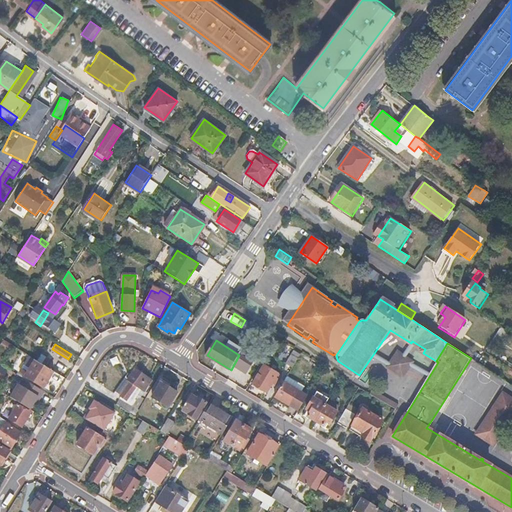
[(299,353),(294,350),(286,363),(292,366),(299,353)]
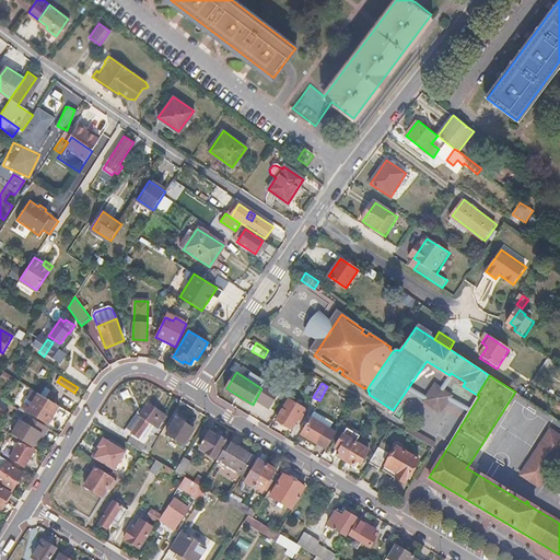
[(453,395),(434,383),(422,401),(441,413),(453,395)]
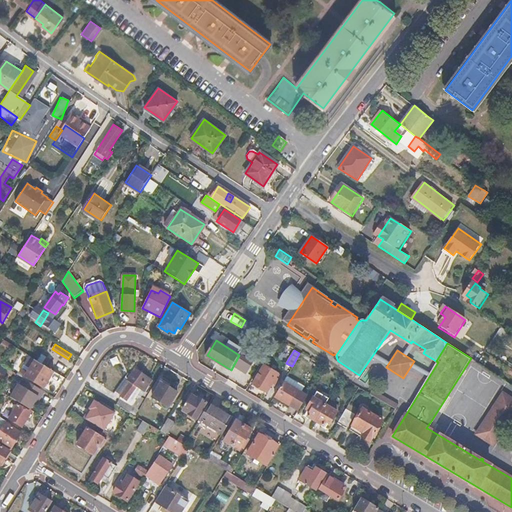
[(49,358),(42,354),(38,360),(45,364),(49,358)]
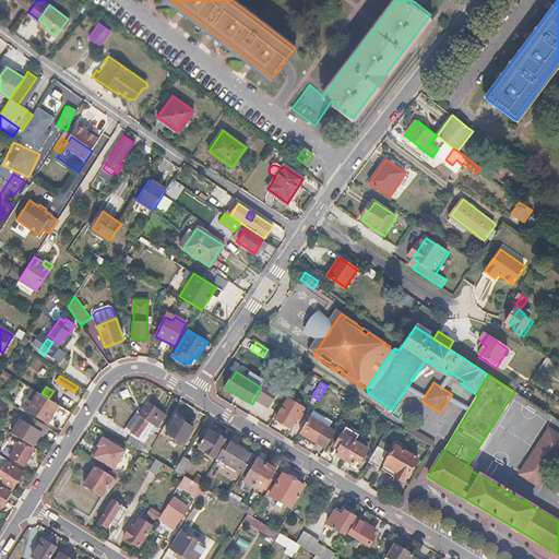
[(42,393),(33,389),(22,406),(48,421),(59,404),(49,397),(42,393)]
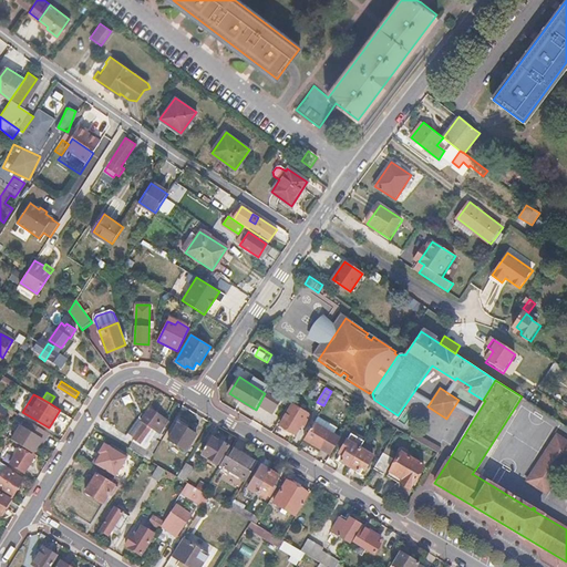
[(308,415),(291,406),(279,426),(295,436),(301,426),(303,428),(307,422),(305,421),(308,415)]
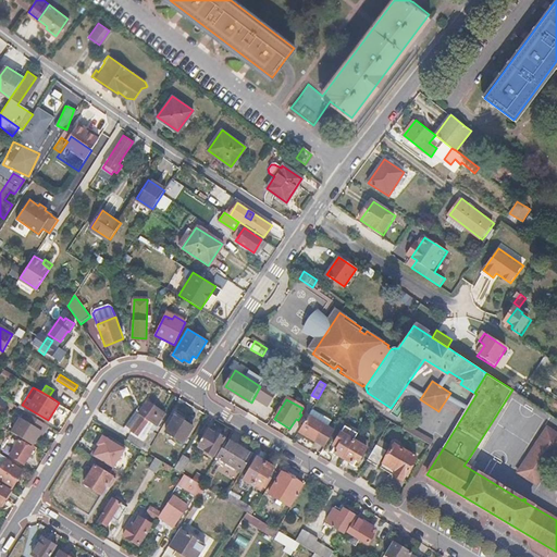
[(148,401),(141,410),(145,412),(133,432),(140,436),(150,420),(158,425),(165,413),(148,401)]
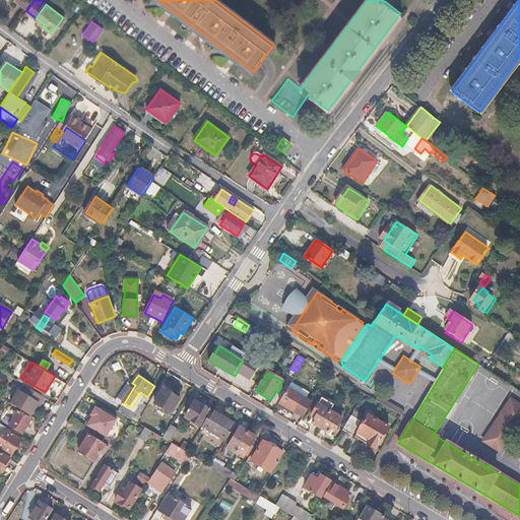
[(22,391),(19,390),(11,403),(31,415),(40,402),(43,403),(46,397),(25,385),(22,391)]
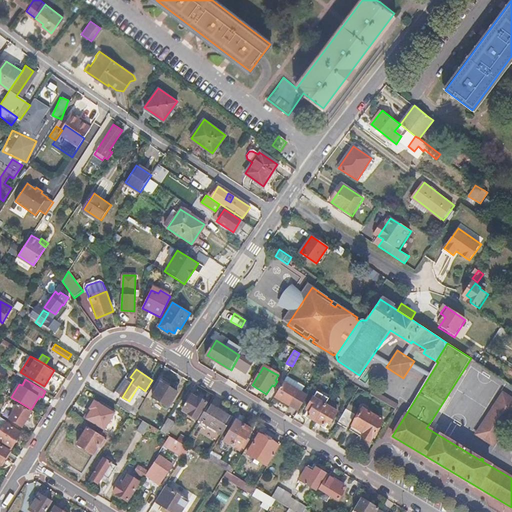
[(178,391),(162,381),(153,396),(169,406),(178,391)]
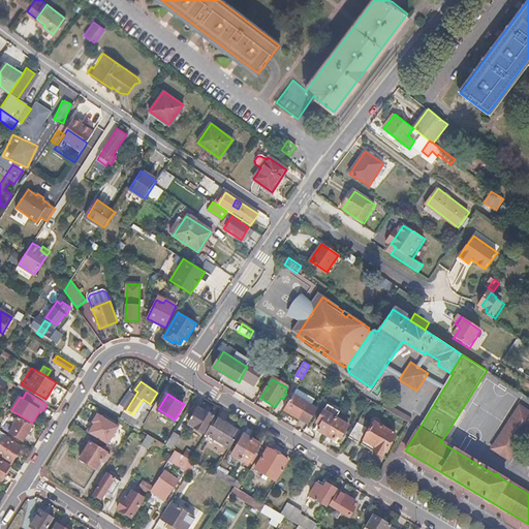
[(294,394),(284,409),(298,417),(302,419),(303,421),(308,424),(318,408),(294,394)]
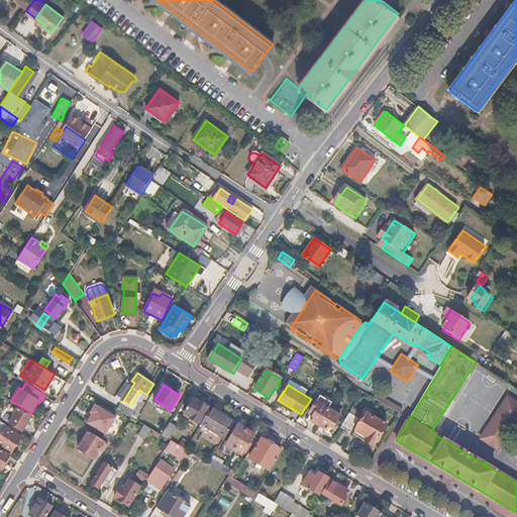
[(331,404),(319,396),(309,413),(313,415),(311,419),(319,424),(331,404)]
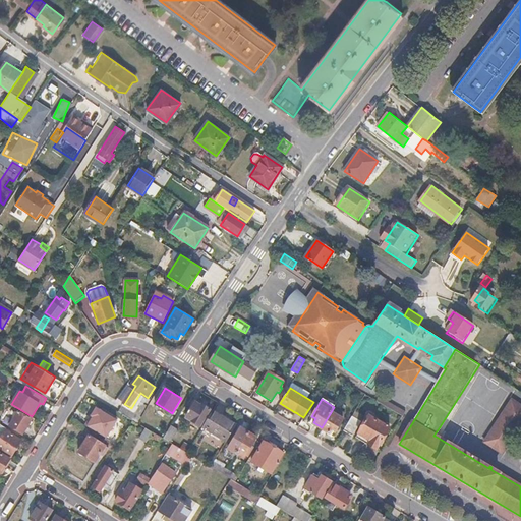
[(520,405),(512,399),(484,442),(502,453),(520,422),(520,405)]
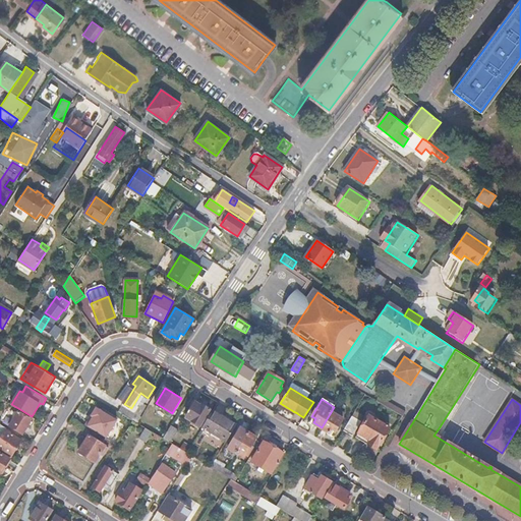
[(149,406),(141,401),(135,412),(142,416),(149,406)]
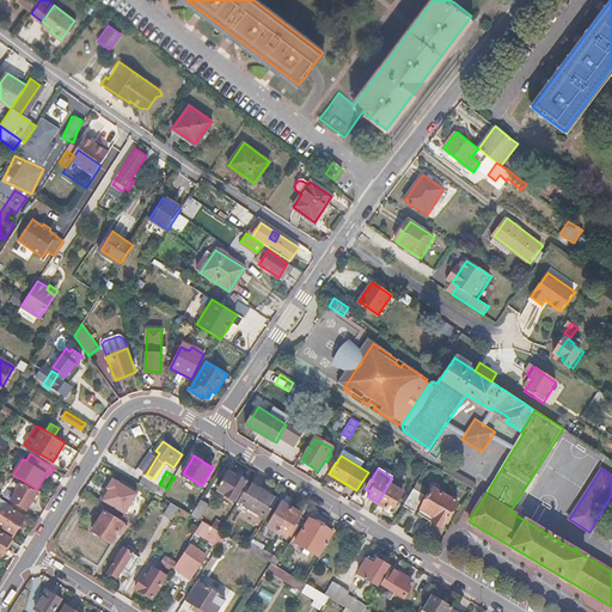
[(50,475),(47,473),(37,489),(40,490),(50,475)]
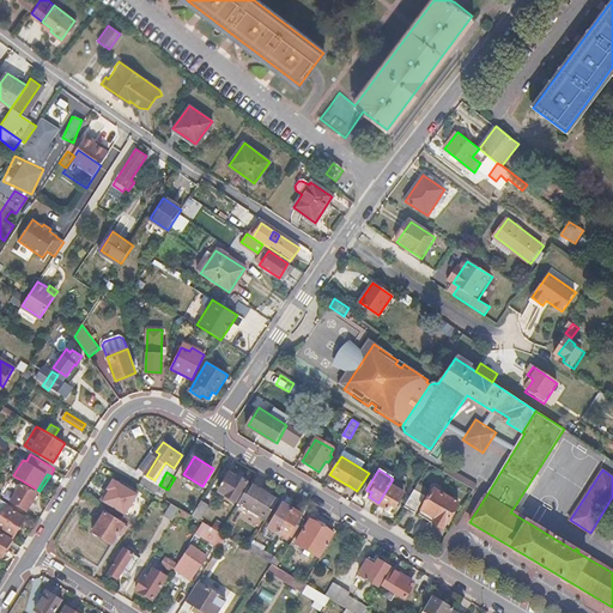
[(235,480),(228,477),(219,490),(236,501),(248,481),(237,475),(235,480)]
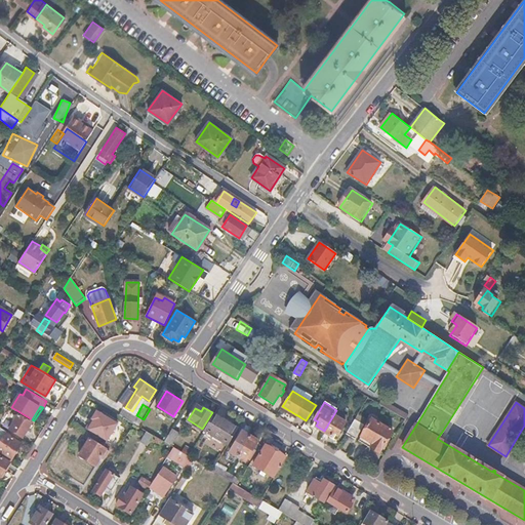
[(348,416),(336,410),(324,431),(331,435),(333,431),(338,434),(346,422),(345,421),(348,416)]
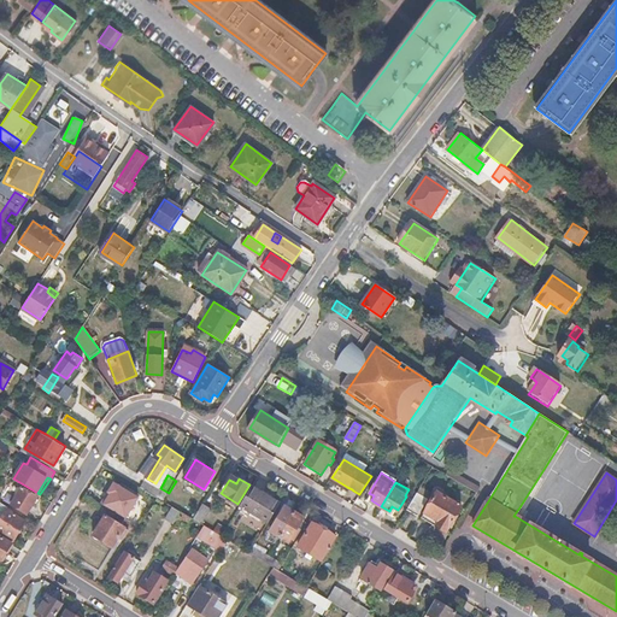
[(252,486),(240,505),(269,522),(281,503),(252,486)]
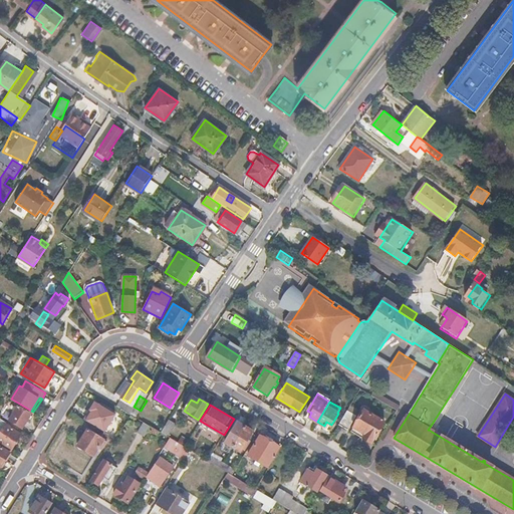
[(29,413),(19,406),(10,420),(23,428),(28,421),(26,419),(29,413)]
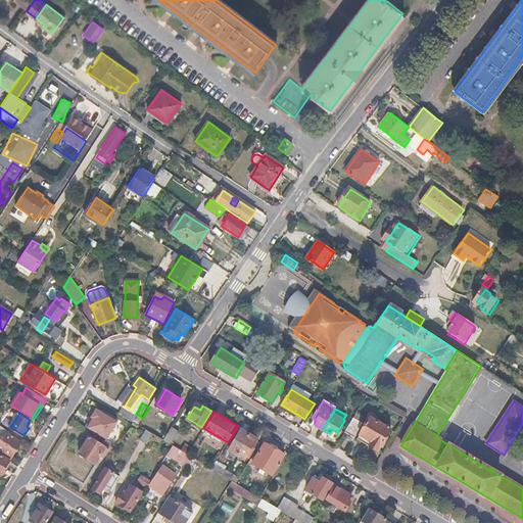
[(134,422),(123,416),(120,421),(125,424),(130,427),(134,422)]
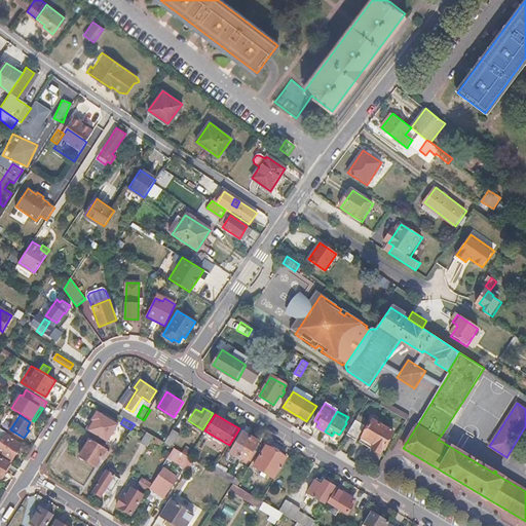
[(393,433),(372,419),(362,438),(373,445),(371,448),(380,454),(393,433)]
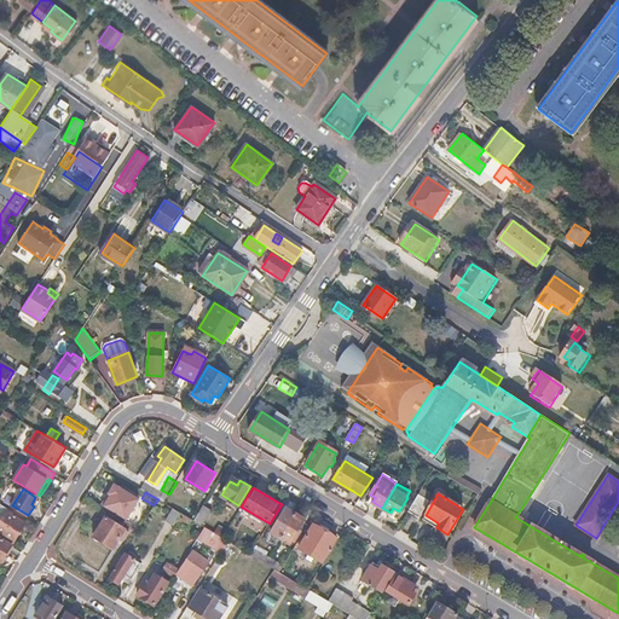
[(429,501),(418,495),(409,510),(418,516),(429,501)]
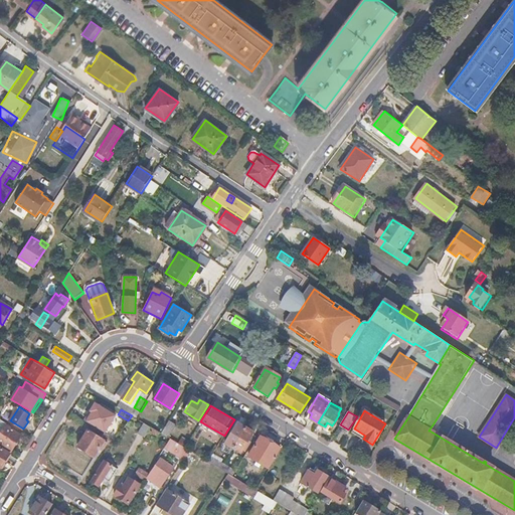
[(128,420),(123,417),(117,427),(122,431),(128,420)]
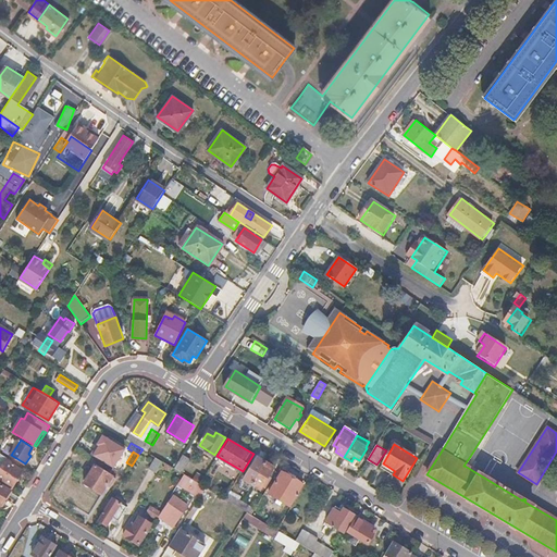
[(190,459),(185,456),(177,468),(183,471),(190,459)]
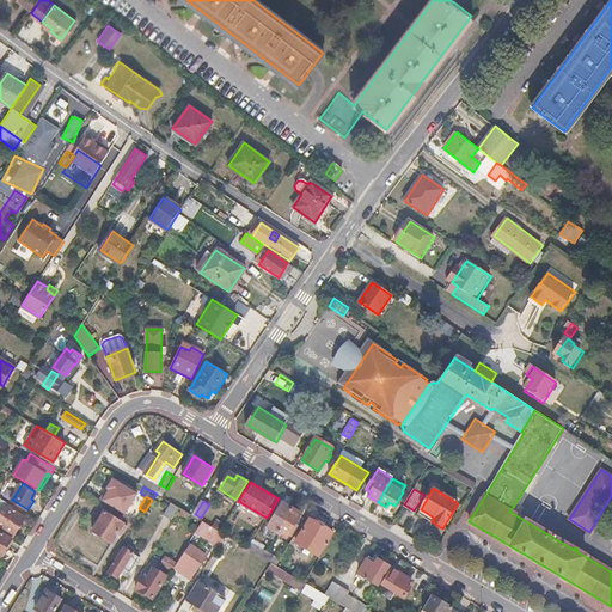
[(179,507),(171,502),(164,514),(172,519),(176,515),(179,507)]
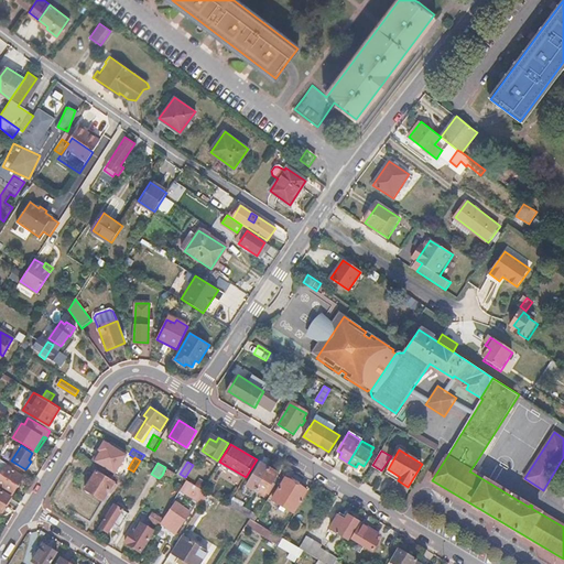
[(255,468),(249,477),(252,478),(247,486),(256,490),(270,467),(262,463),(257,470),(255,468)]
